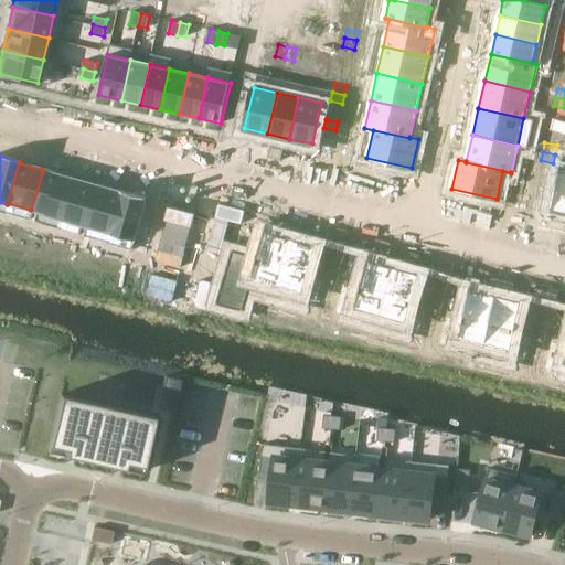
[(564,170),(560,169),(550,210),(564,213),(564,170)]
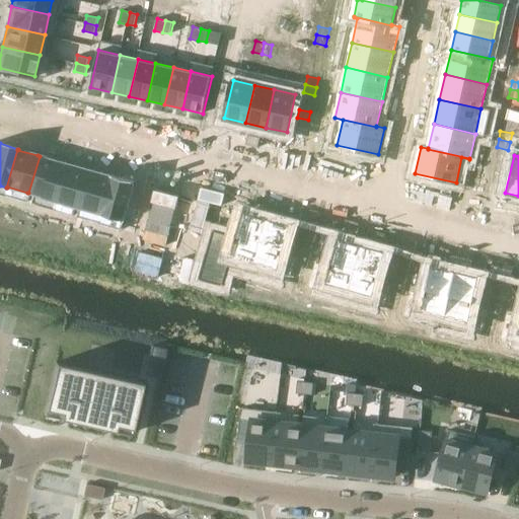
[(40,156),(28,193),(33,195),(54,200),(65,163),(44,157),(40,156)]
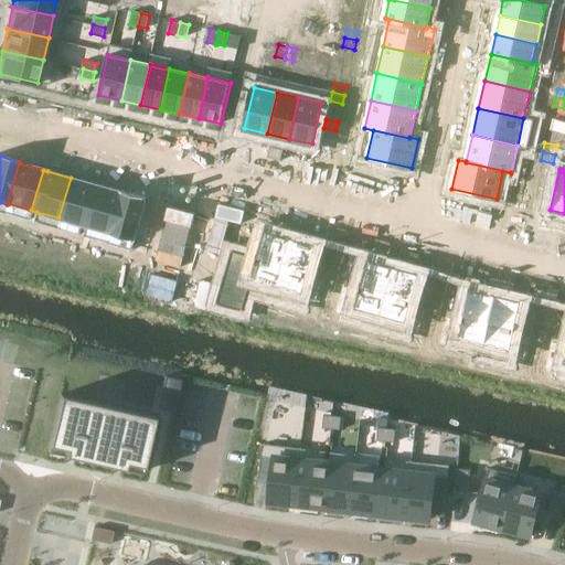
[(87,226),(98,185),(93,183),(71,178),(59,217),(82,224),(87,226)]
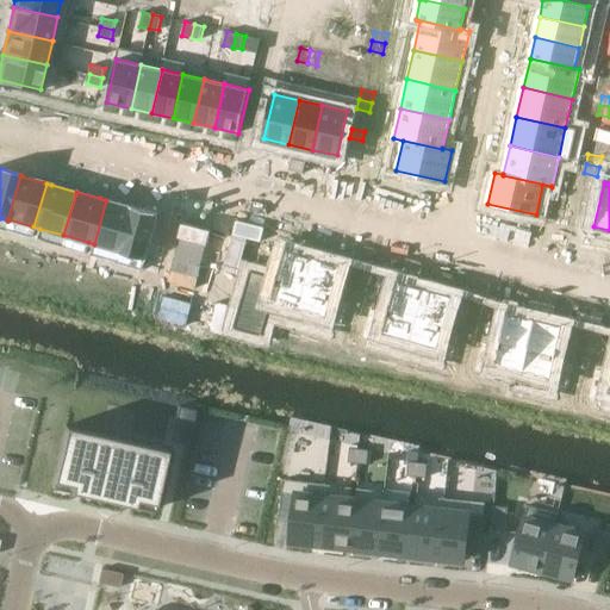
[(579,193),(577,203),(590,205),(592,195),(579,193)]
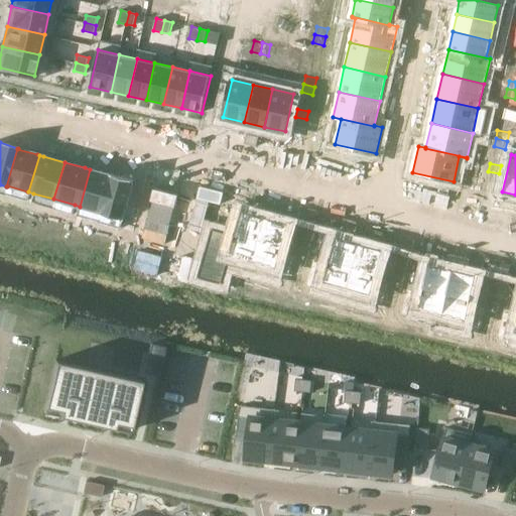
[(100,213),(101,213),(112,174),(111,174),(111,175),(91,169),(90,169),(80,207),(81,207),(101,212),(100,213)]
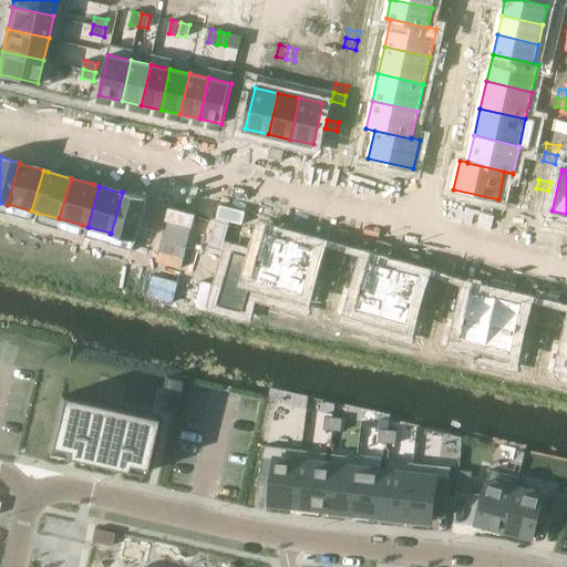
[(123,192),(111,234),(135,240),(132,251),(147,256),(154,229),(140,226),(147,198),(123,192)]
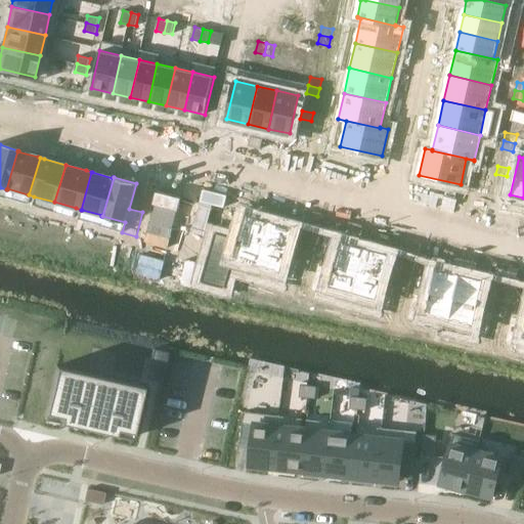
[(215,232),(201,282),(224,289),(230,268),(254,274),(257,265),(269,220),(245,214),(237,238),(215,232)]
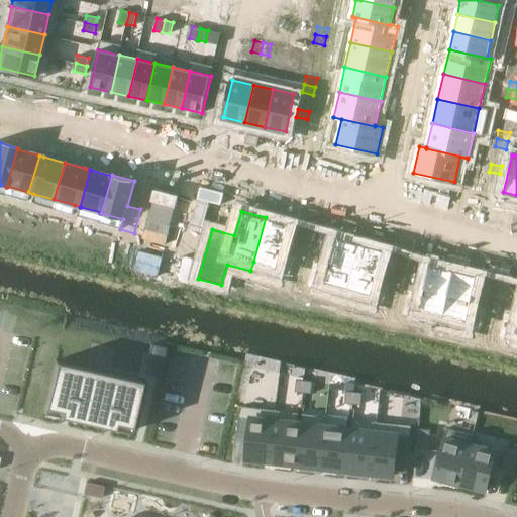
[(266,217),(253,262),(278,269),(275,278),(289,282),(296,256),(282,253),(290,224),(266,217)]
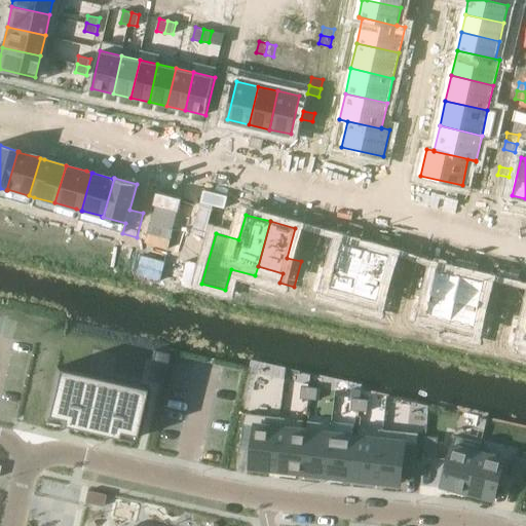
[(320,267),(312,292),(327,296),(330,287),(353,293),(367,249),(342,241),(334,270),(320,267)]
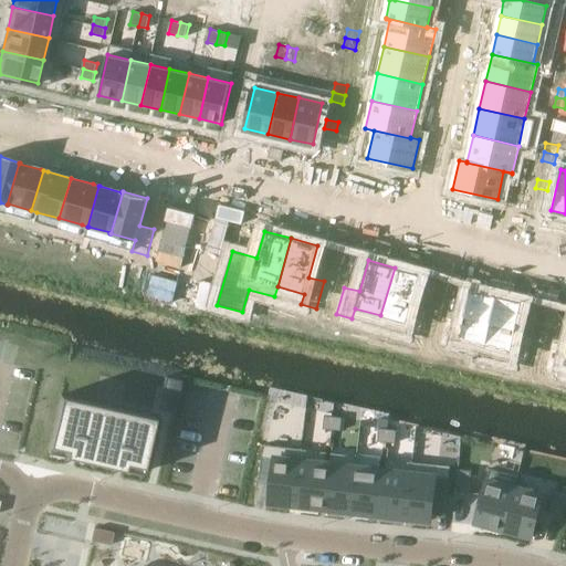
[(8,261),(4,273),(13,276),(17,264),(8,261)]
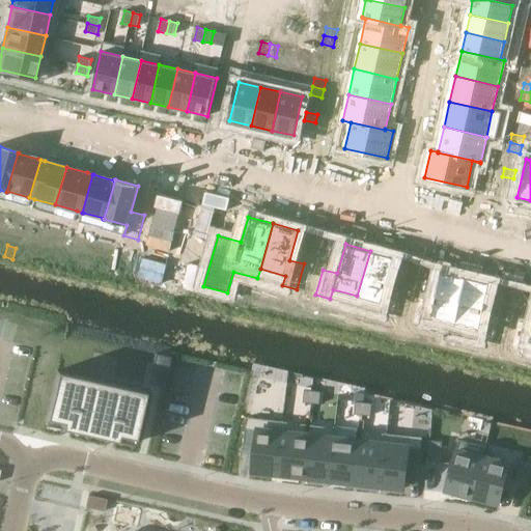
[(16,248),(12,259),(21,261),(24,250),(16,248)]
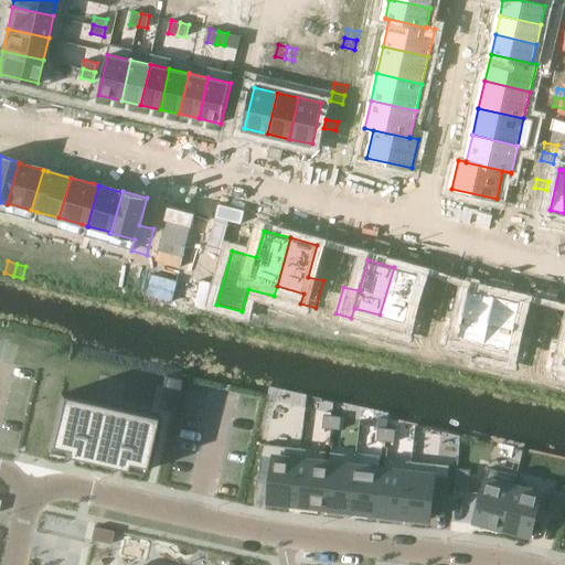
[(394,267),(380,315),(406,322),(404,332),(418,337),(426,310),(412,306),(420,274),(394,267)]
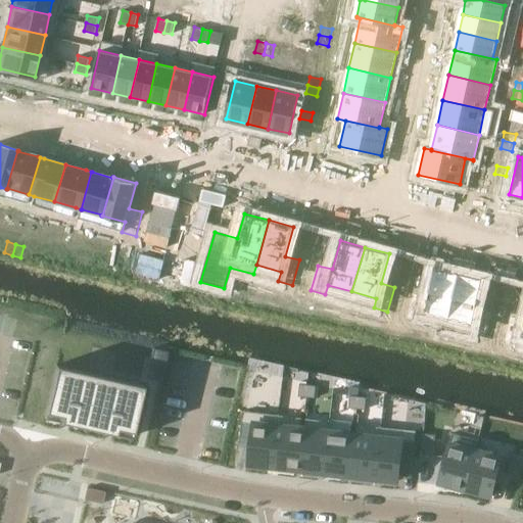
[(59,253),(56,265),(64,267),(67,255),(59,253)]
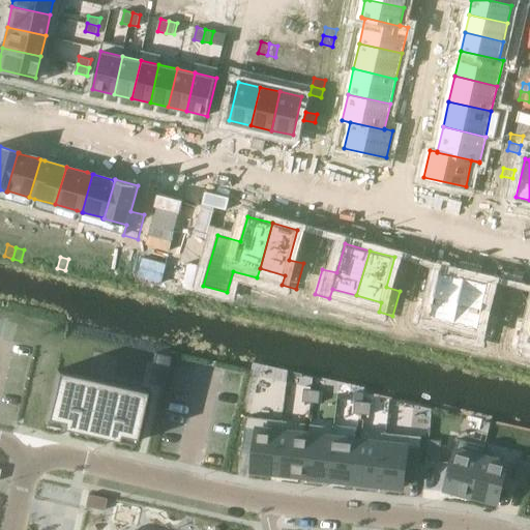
[(68,259),(65,270),(74,273),(77,262),(68,259)]
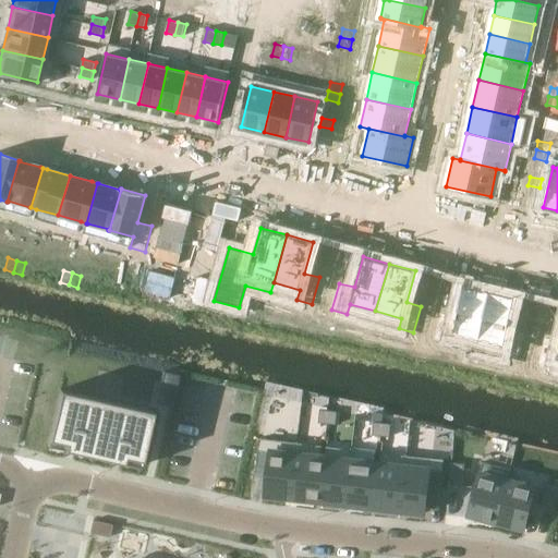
[(441,313),(435,340),(450,343),(452,334),(478,340),(489,291),(463,286),(456,317),(441,313)]
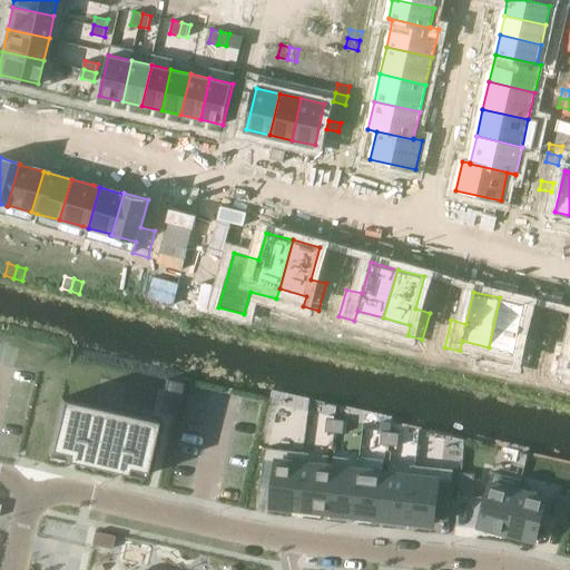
[(500,297),(489,347),(516,353),(513,364),(529,367),(536,340),(520,336),(528,304),(500,297)]
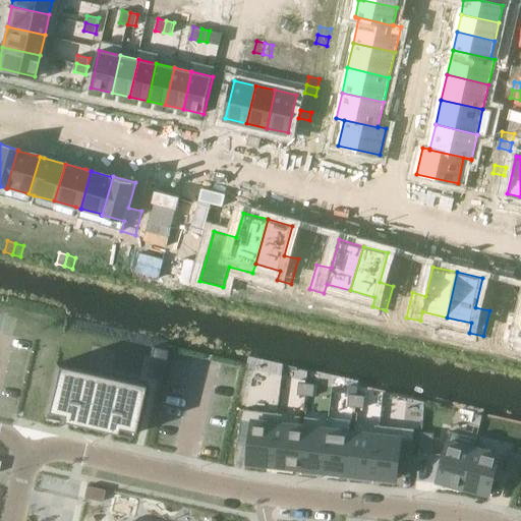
[(520,317),(509,315),(504,341),(518,344),(520,335),(520,334),(520,317)]
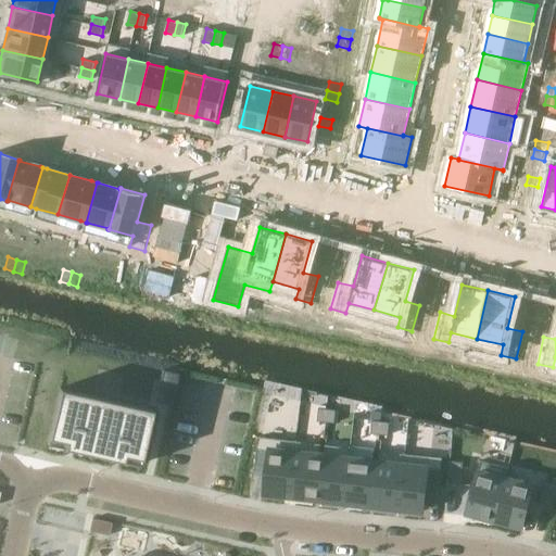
[(162,371),(155,403),(172,406),(178,375),(162,371)]
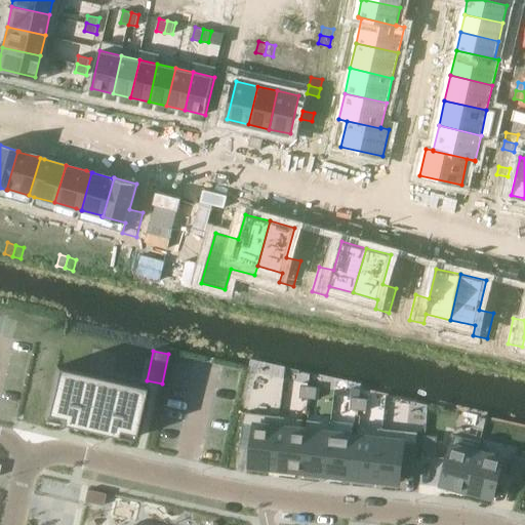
[(55,367),(44,419),(46,419),(47,413),(62,416),(59,422),(73,426),(74,418),(88,422),(87,429),(87,430),(99,377),(55,367)]
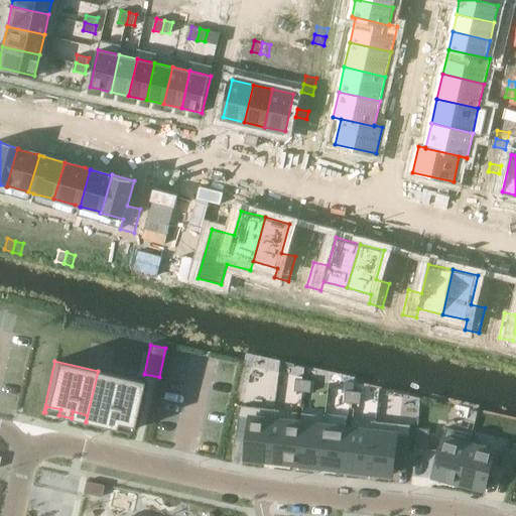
[(98,371),(86,422),(88,422),(89,415),(103,418),(101,425),(114,428),(115,421),(129,424),(127,431),(129,431),(141,381),(98,371)]
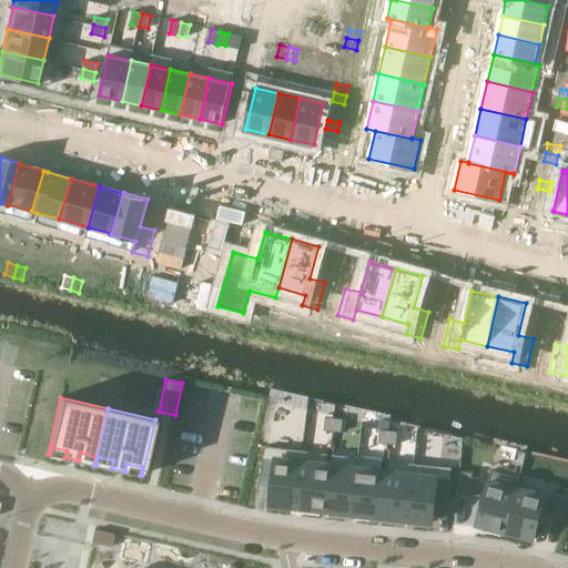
[(326,417),(324,430),(333,432),(335,418),(326,417)]
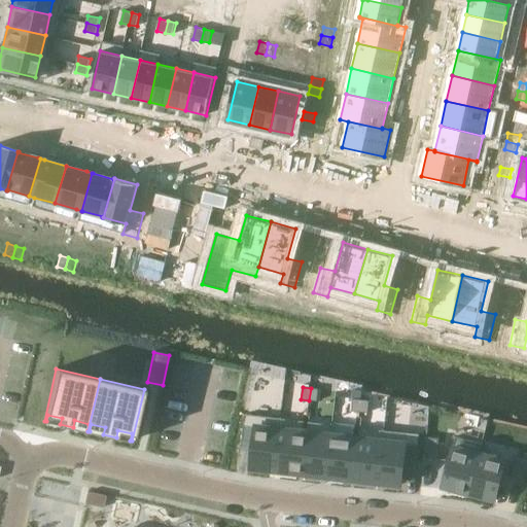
[(311,388),(309,400),(317,401),(319,389),(311,388)]
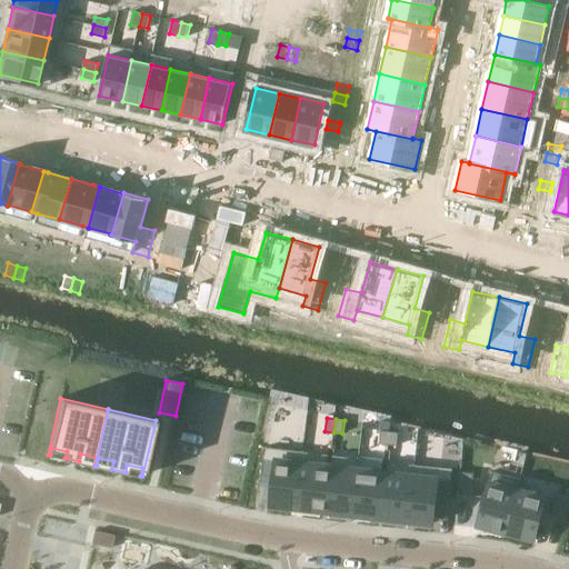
[(381,431),(380,445),(389,446),(390,431),(381,431)]
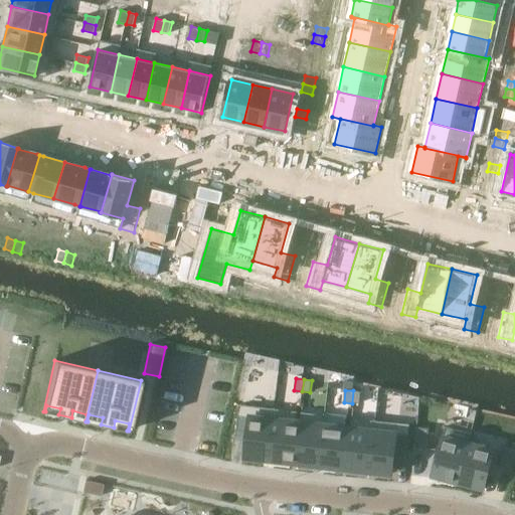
[(353,390),(352,403),(360,403),(361,391),(353,390)]
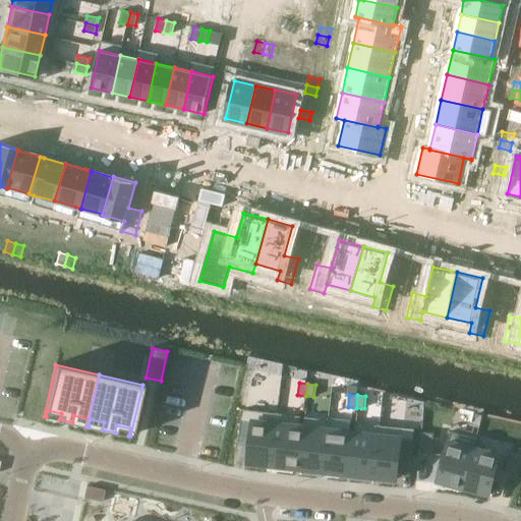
[(242,410),(239,436),(251,437),(250,446),(248,462),(272,465),(278,414),(242,410)]
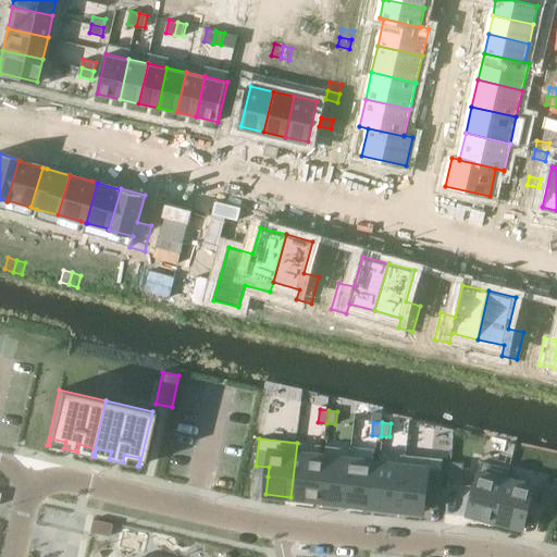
[(297,443),(291,497),(316,500),(322,445),(297,443)]
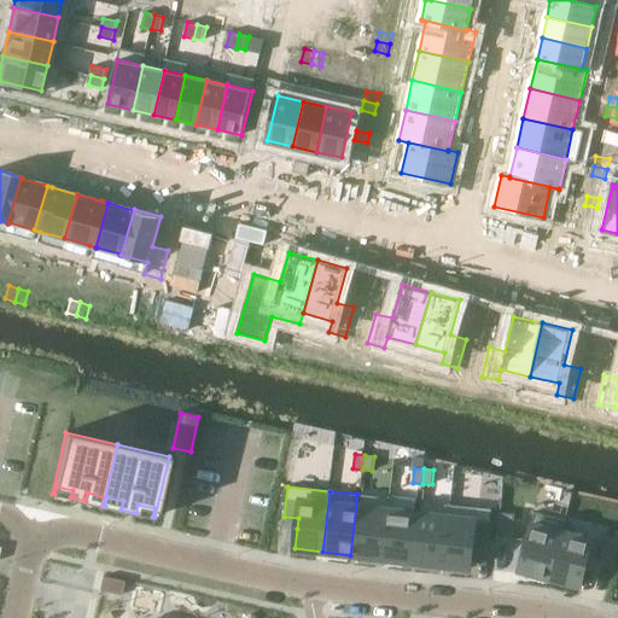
[(362,495),(355,555),(383,559),(390,499),(362,495)]
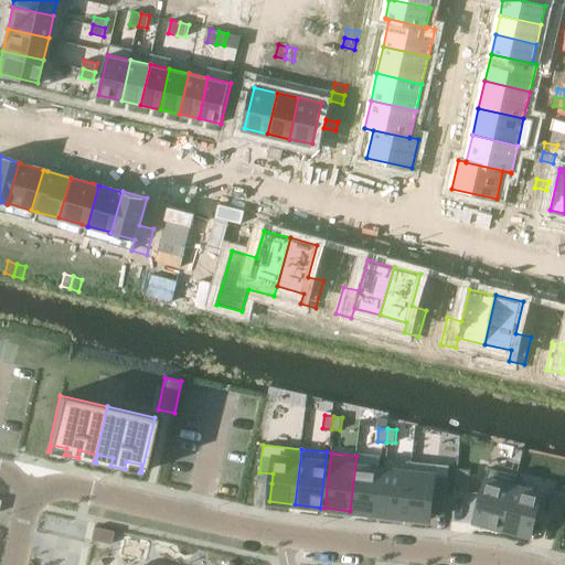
[(356,456),(350,511),(375,514),(381,469),(380,469),(382,456),(358,452),(358,456),(356,456)]
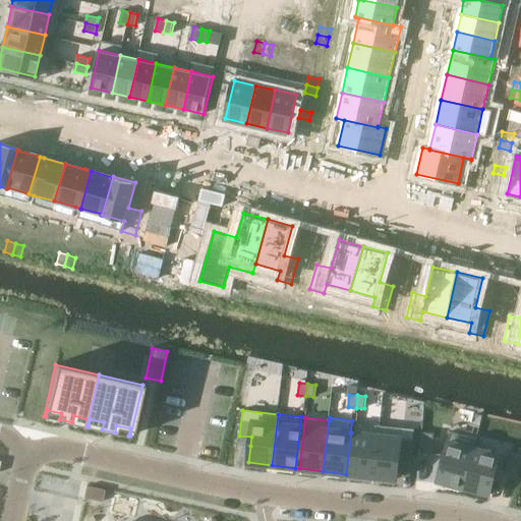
[(356,423),(350,474),(373,477),(380,425),(356,423)]
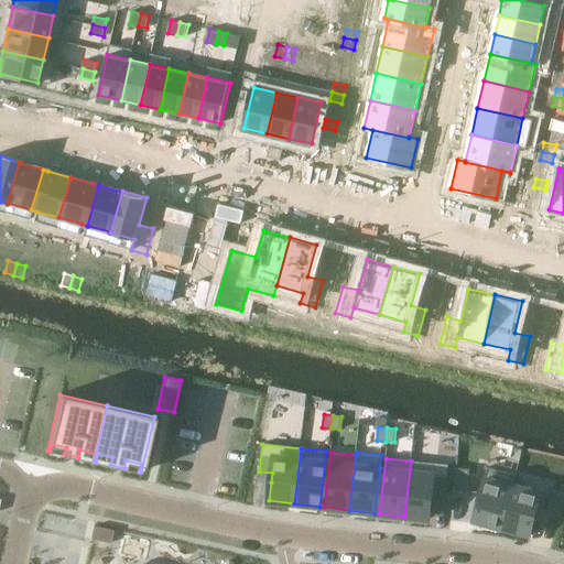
[(411,461),(404,517),(430,519),(432,491),(445,492),(448,465),(411,461)]
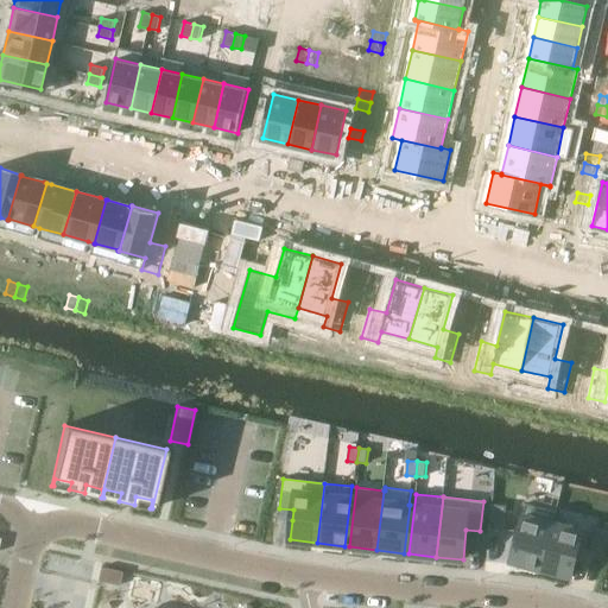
[(526,504),(511,562),(540,569),(553,523),(555,524),(557,512),(556,512),(526,504)]
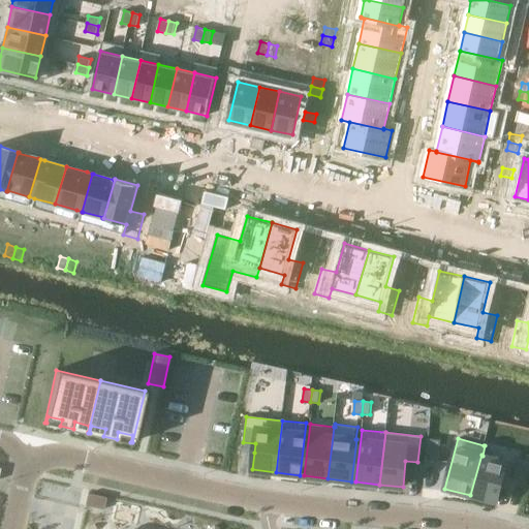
[(429,439),(426,460),(438,461),(441,440),(429,439)]
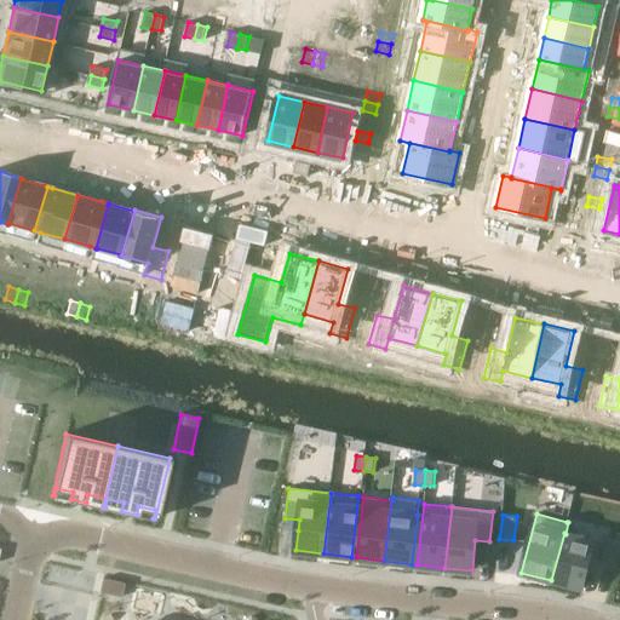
[(564,533),(551,580),(583,589),(595,541),(566,534),(564,533)]
